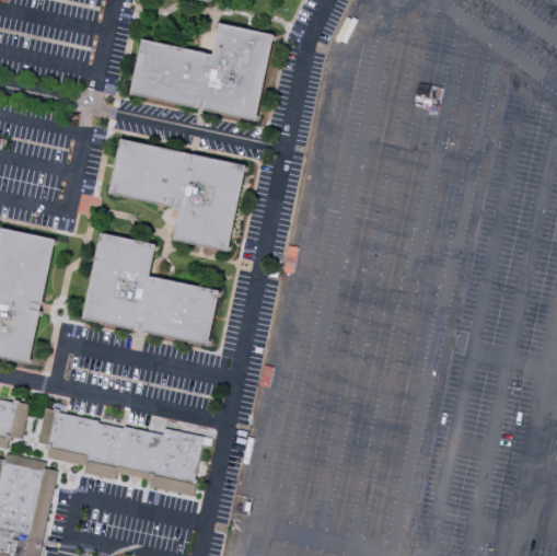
[(255,116),(132,90),(143,39),(213,55),(220,24),(271,35),(255,116)]
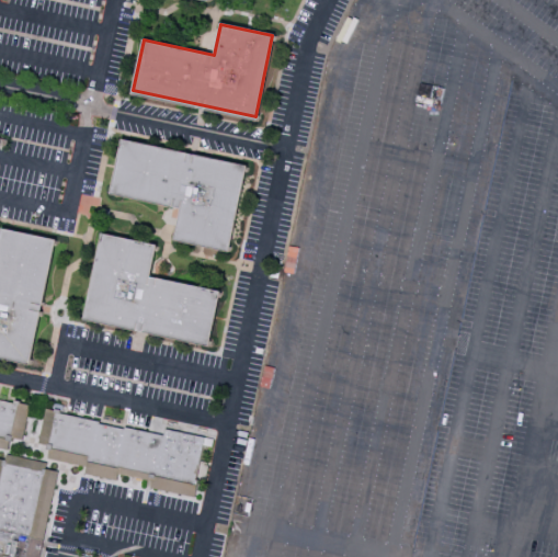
[(227,248),(173,237),(180,208),(111,193),(122,139),(245,165),(227,248)]
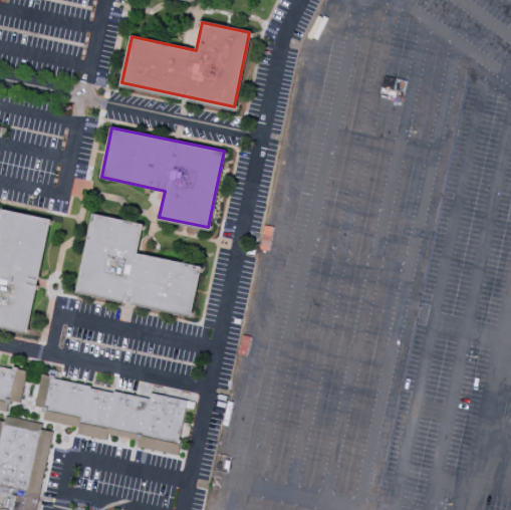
[(25,331),(0,326),(0,213),(1,208),(49,219),(25,331)]
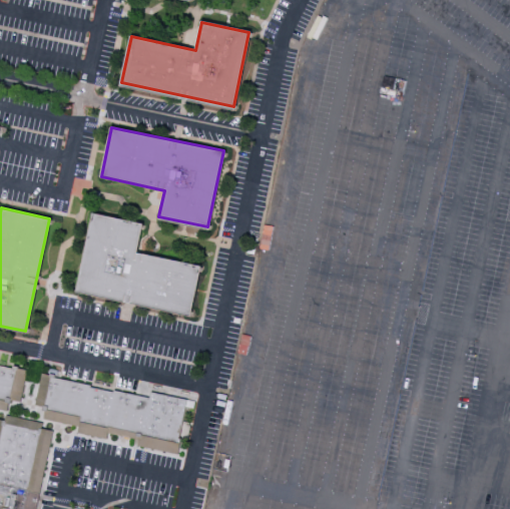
[(190,315),(76,291),(92,213),(140,223),(134,251),(201,266),(190,315)]
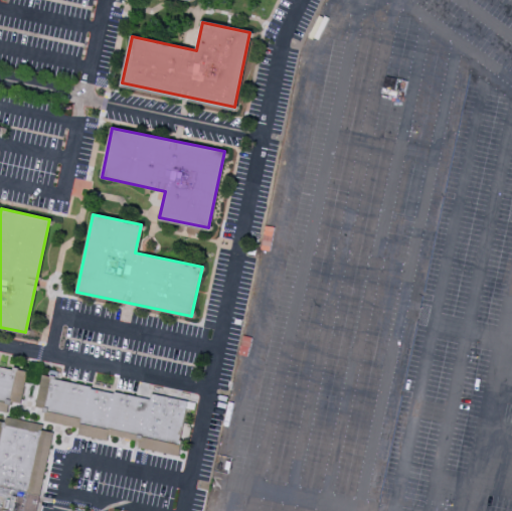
[(0,363),(17,367),(6,401),(0,400),(0,363)]
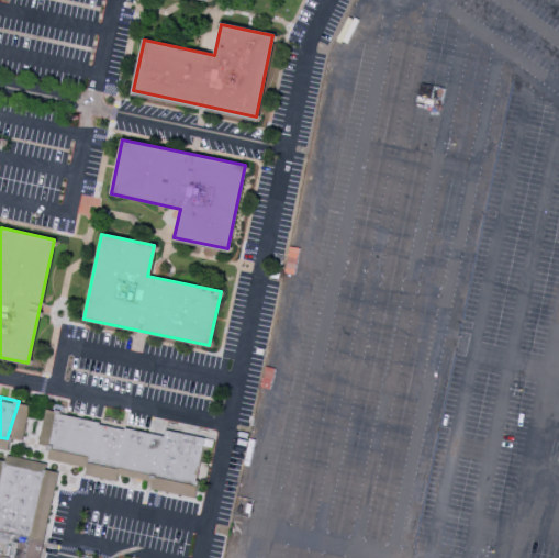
[(55,409),(46,458),(85,465),(85,473),(115,479),(116,472),(148,480),(148,484),(191,493),(204,433),(167,426),(164,431),(55,409)]
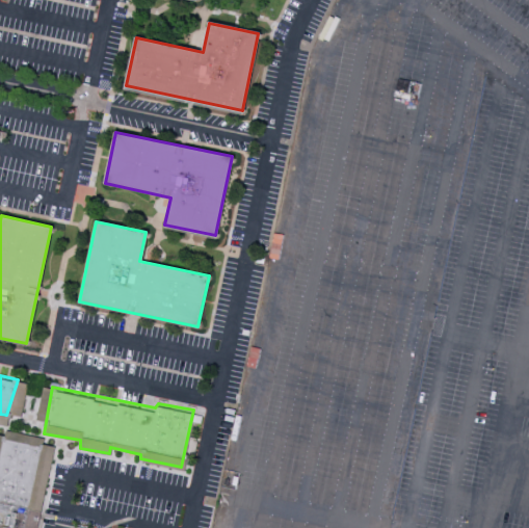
[(0,527),(35,527),(54,444),(0,433),(0,527)]
